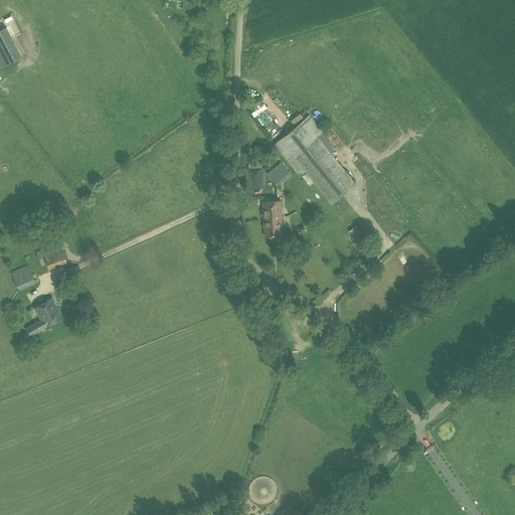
[(354,184),(317,138),(324,133),(310,115),(274,144),(301,177),(308,172),(332,202),(354,184)]
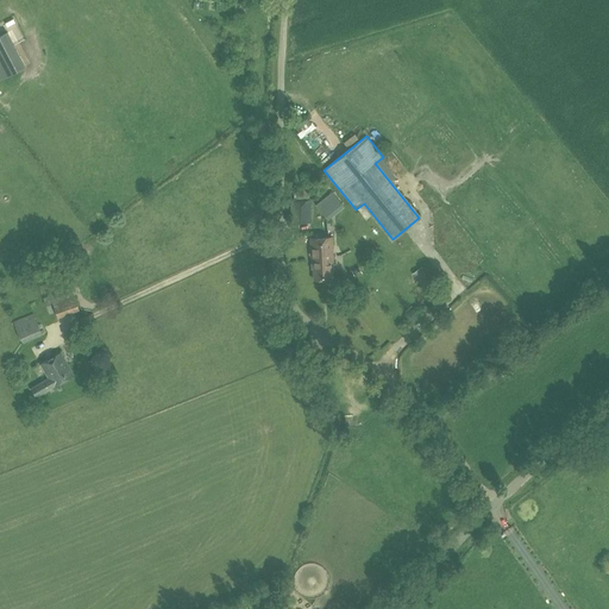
[(327,146),(320,150),(325,159),(332,155),(327,146)]
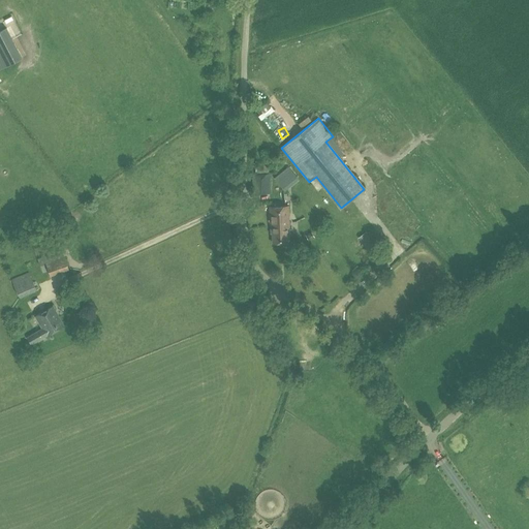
[(252,193),(271,193),(271,174),(269,174),(269,161),(256,160),(256,174),(252,174),(252,193)]
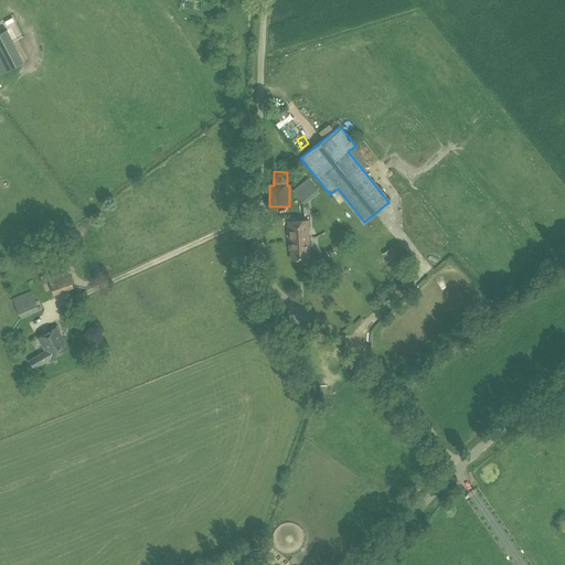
[(290,248),(291,258),(308,258),(308,244),(309,244),(308,220),(288,221),(289,240),(289,248),(290,248)]
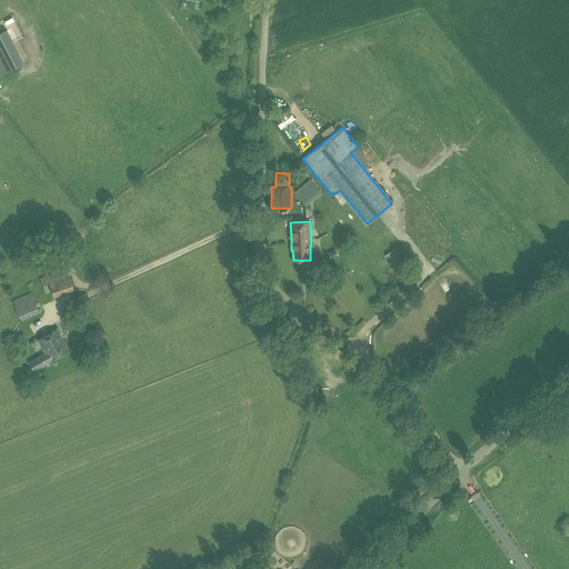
[(386,256),(397,270),(406,263),(395,249),(386,256)]
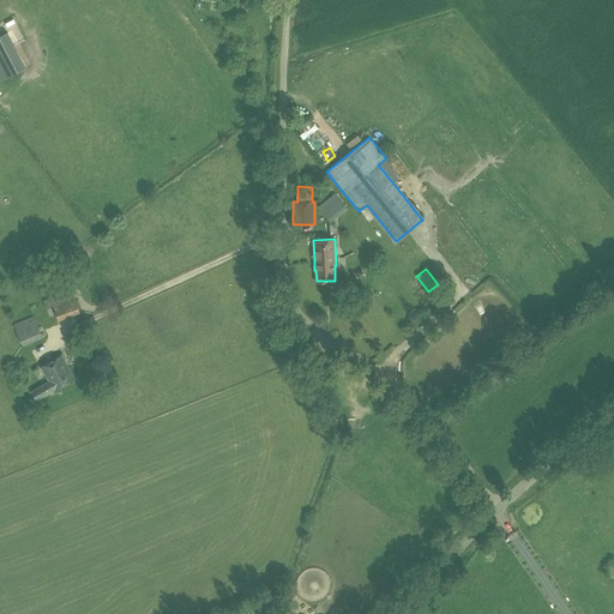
[(53,306),(58,320),(80,313),(73,290),(43,300),(47,308),(53,306)]
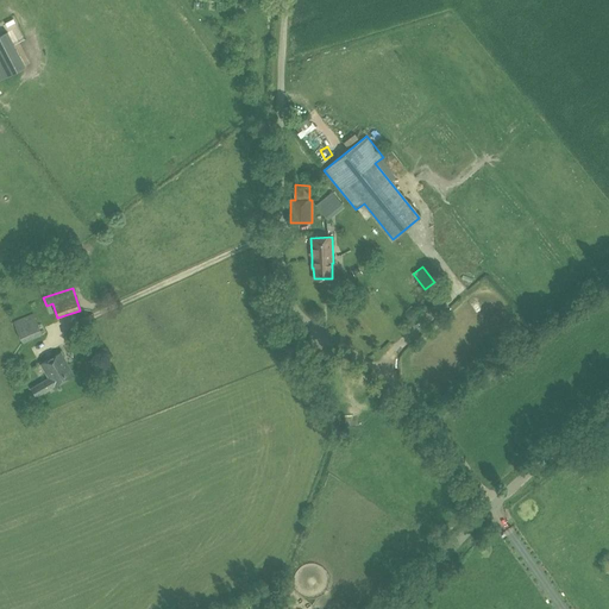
[(13,321),(23,343),(43,334),(33,313),(13,321)]
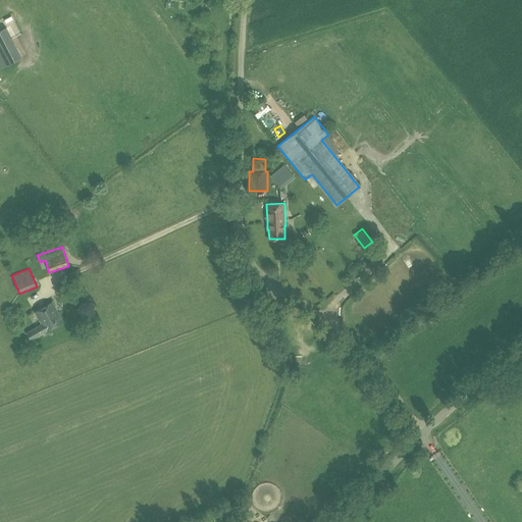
[(28,332),(32,340),(63,321),(52,302),(35,312),(42,324),(28,332)]
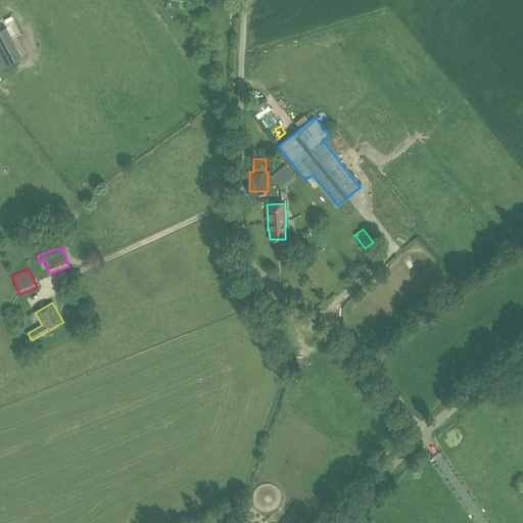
[(266,314),(270,318),(277,308),(272,305),(266,314)]
